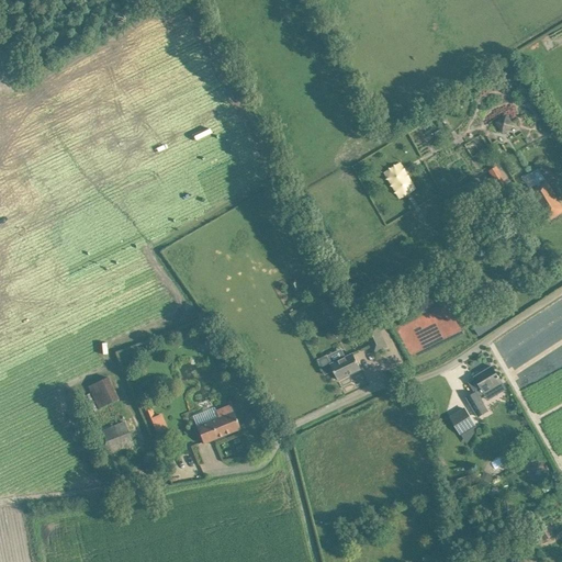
[(506,114),(494,122),(502,134),(514,126),(506,114)]
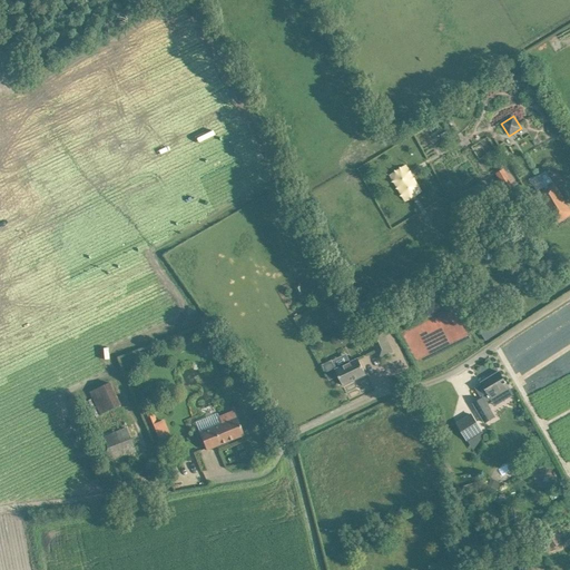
[(504,168),(495,174),(505,190),(514,185),(504,168)]
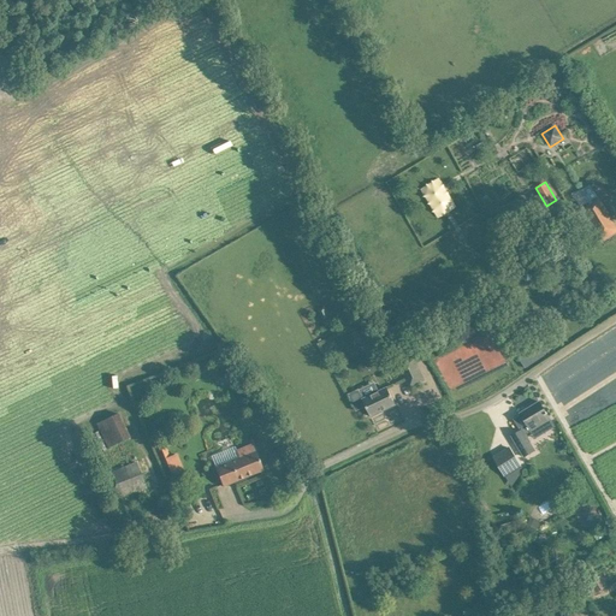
[(615,226),(598,199),(581,208),(600,242),(615,231),(615,226)]
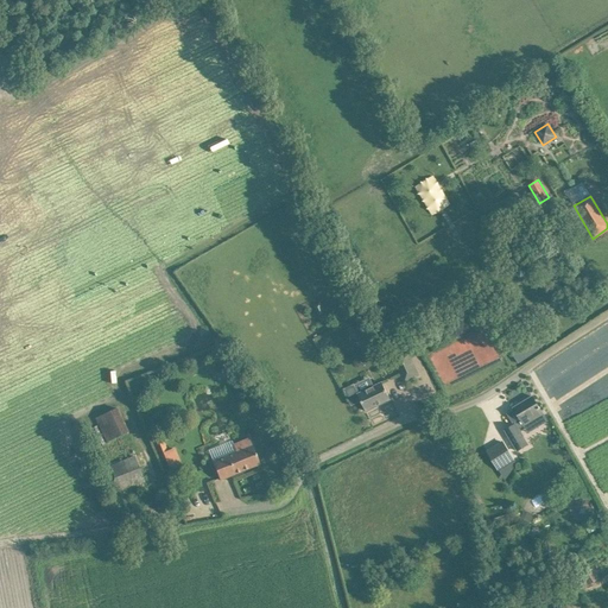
[(352,340),(362,335),(355,318),(344,324),(352,340)]
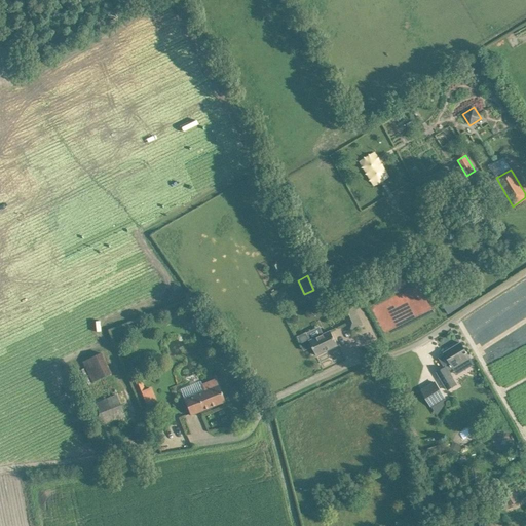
[(448,313),(465,302),(458,292),(441,303),(448,313)]
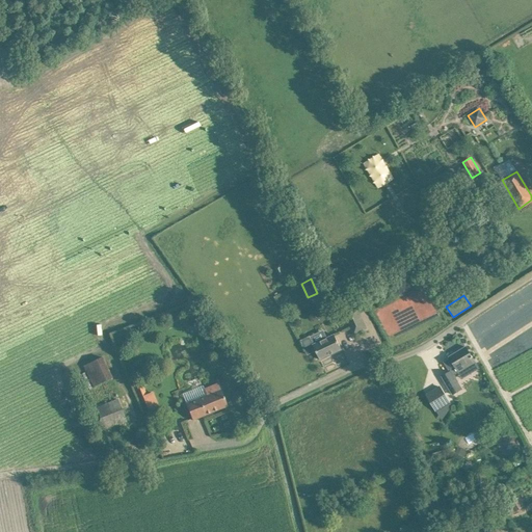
[(356,308),(348,312),(352,322),(349,324),(354,335),(367,328),(356,308)]
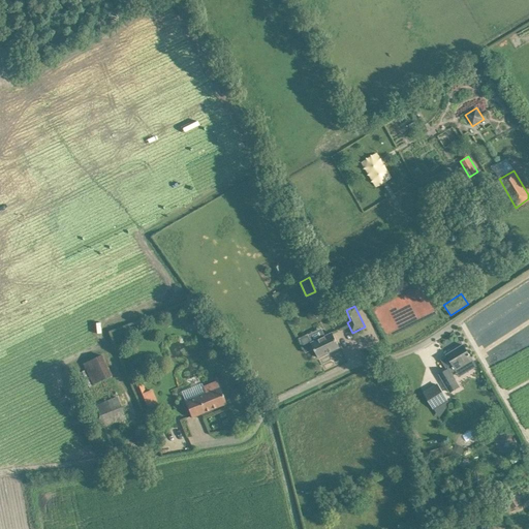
[(196,320),(191,323),(194,330),(199,327),(196,320)]
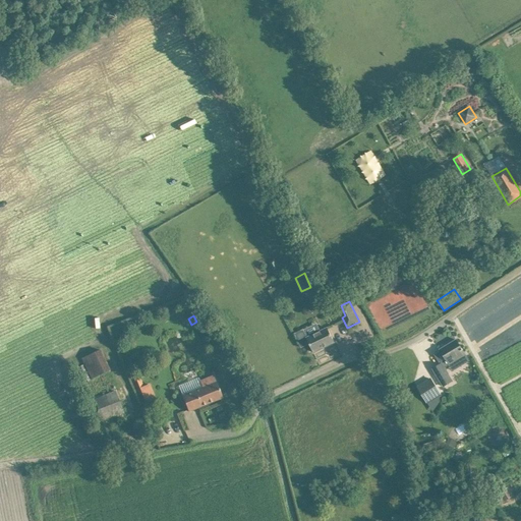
[(328,328),(306,338),(303,331),(295,334),(301,347),(308,343),(313,352),(335,343),(328,328)]
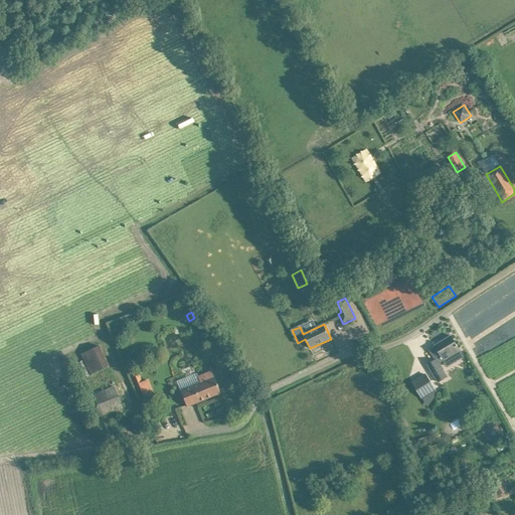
[(442,357),(427,365),(439,382),(447,377),(439,364),(444,361),(448,367),(464,357),(451,336),(435,346),(442,357)]
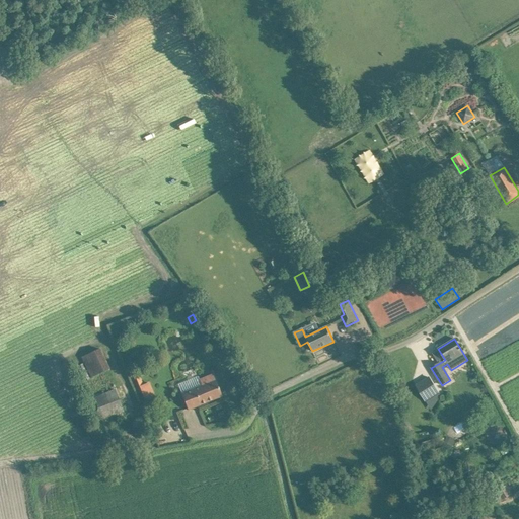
[(80,357),(90,377),(107,369),(98,348),(80,357)]
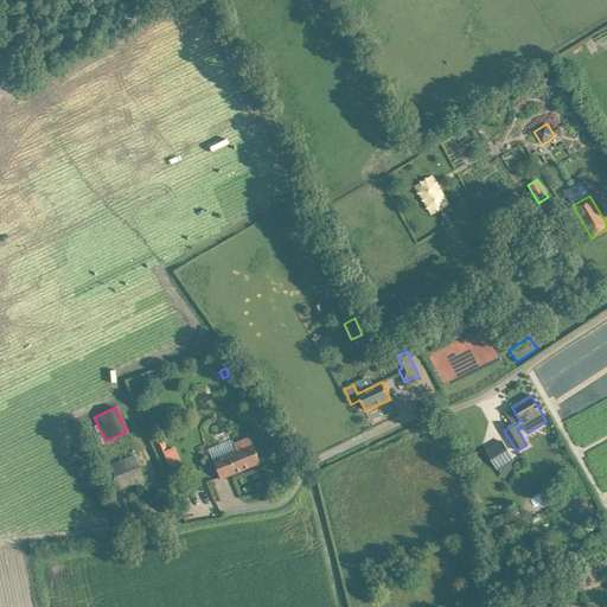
[(96,425),(89,428),(97,446),(104,443),(96,425)]
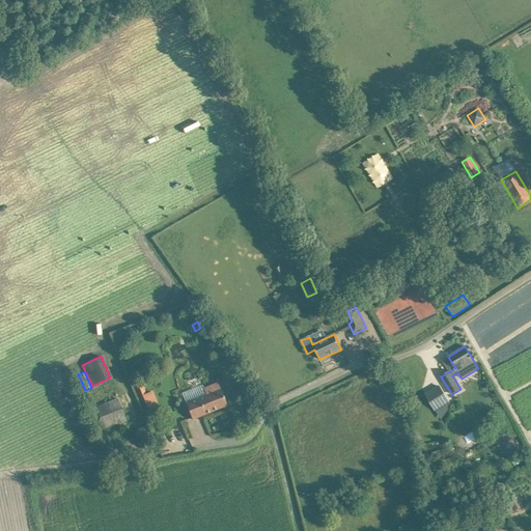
[(141,383),(133,386),(146,419),(155,416),(151,408),(158,404),(152,391),(145,394),(141,383)]
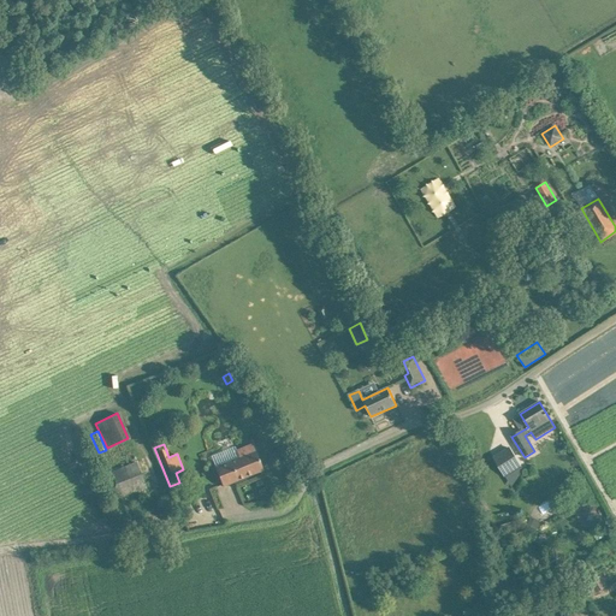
[(214,467),(223,486),(262,471),(255,451),(254,451),(252,444),(236,451),(238,457),(214,467)]
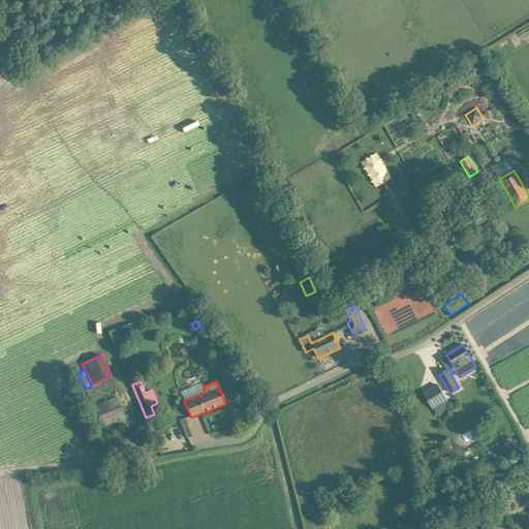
[(447,401),(437,383),(423,393),(433,410),(447,401)]
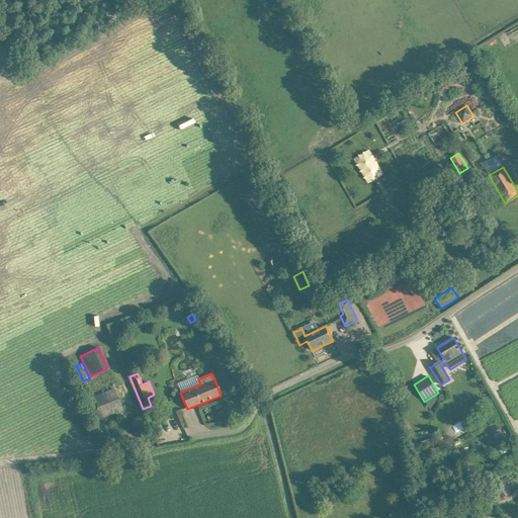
[(113,387),(92,397),(103,422),(123,413),(113,387)]
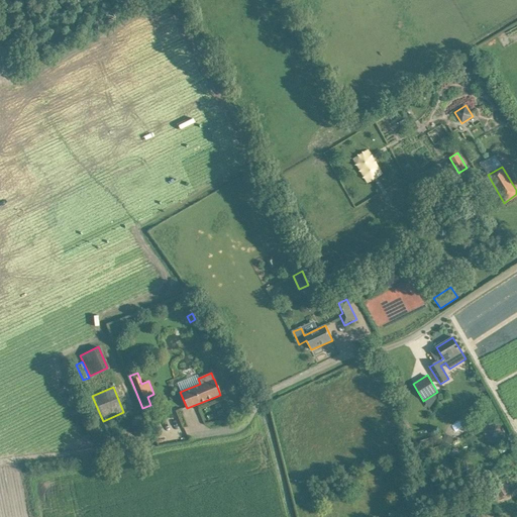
[(448,444),(451,436),(445,434),(442,442),(448,444)]
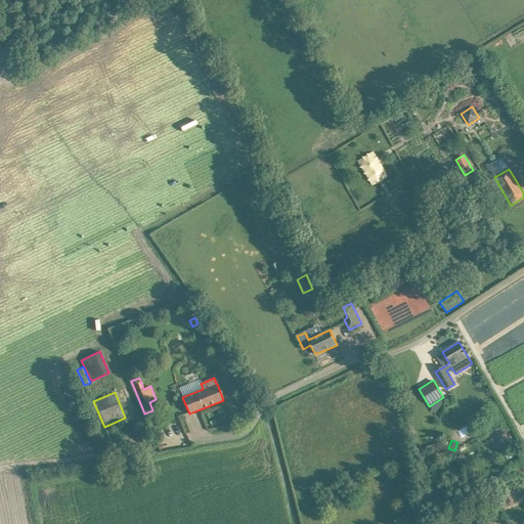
[(438,443),(426,447),(428,452),(440,449),(438,443)]
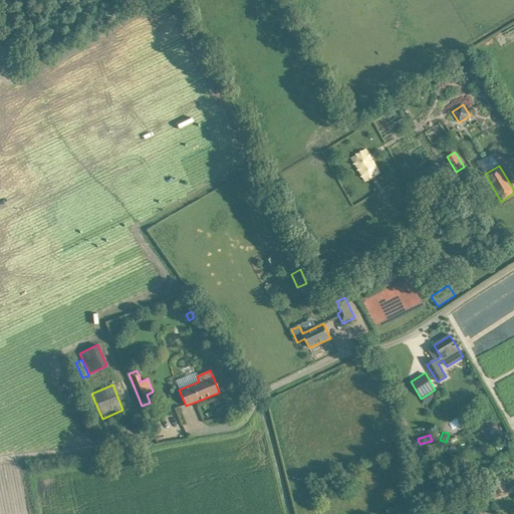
[(507,489),(501,479),(491,485),(497,495),(507,489)]
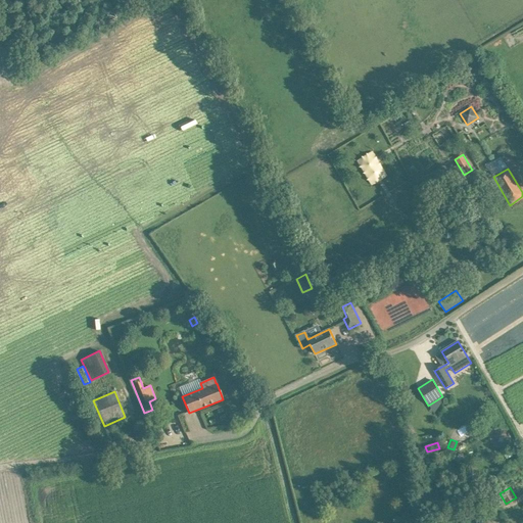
[(465,520),(472,515),(467,508),(460,513),(465,520)]
